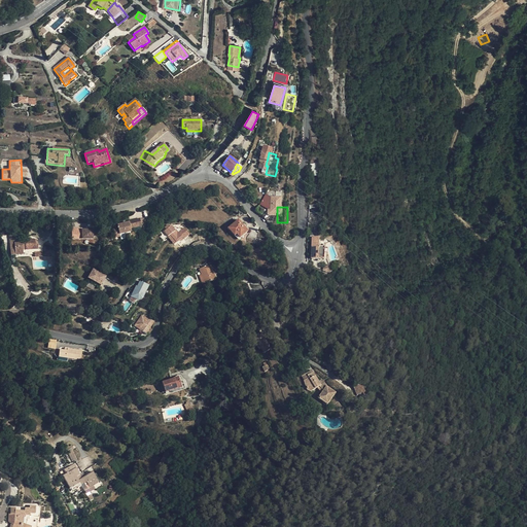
[(242,223),(238,219),(230,226),(238,236),(240,238),(248,231),(242,223)]
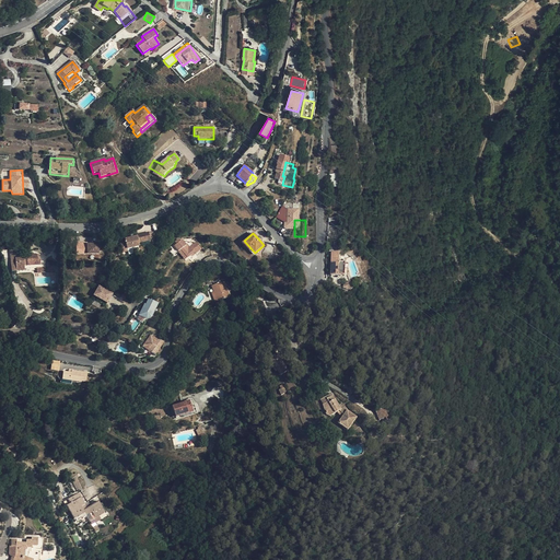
[(140,246),(138,236),(120,241),(124,253),(128,252),(128,249),(140,246)]
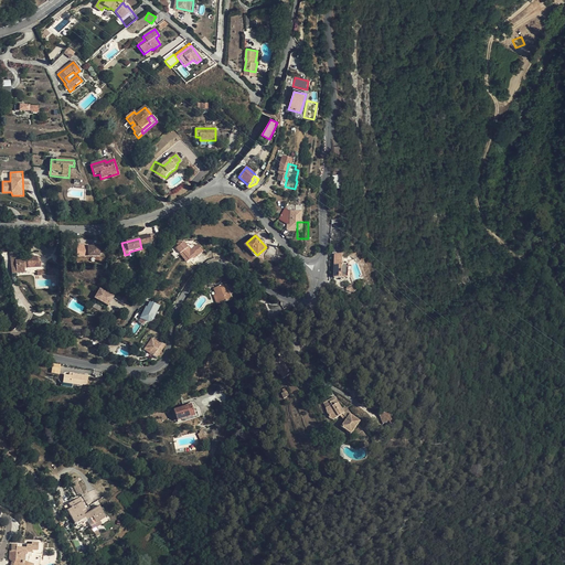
[(171,255),(174,258),(180,254),(182,252),(189,259),(192,256),(194,254),(195,255),(202,251),(196,244),(191,248),(188,246),(187,247),(182,242),(174,248),(177,251),(171,255)]
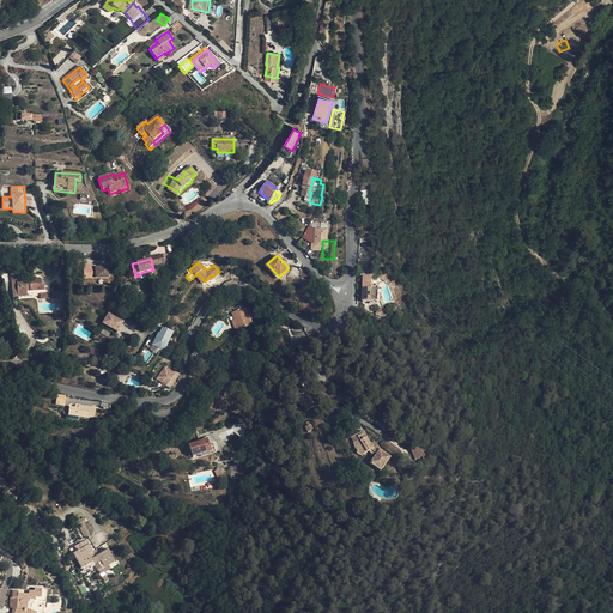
[(108,268),(103,268),(96,268),(96,279),(108,279),(108,274),(113,274),(113,267),(108,267),(108,268)]
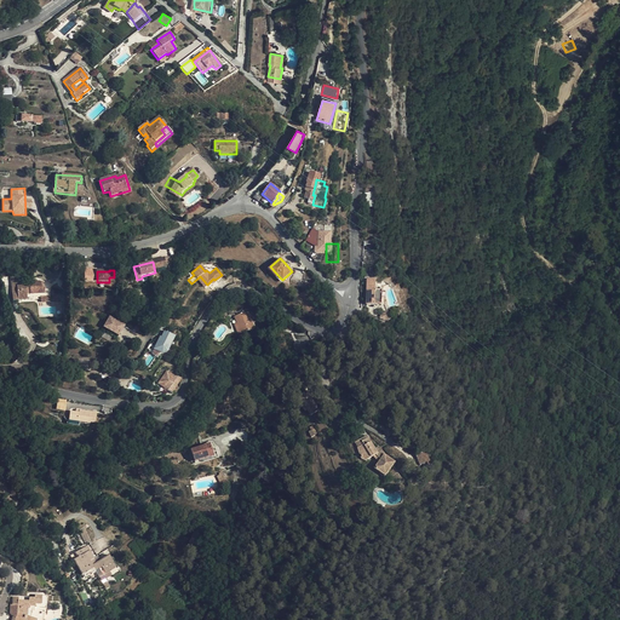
[(11,275),(12,285),(22,285),(21,275),(11,275)]
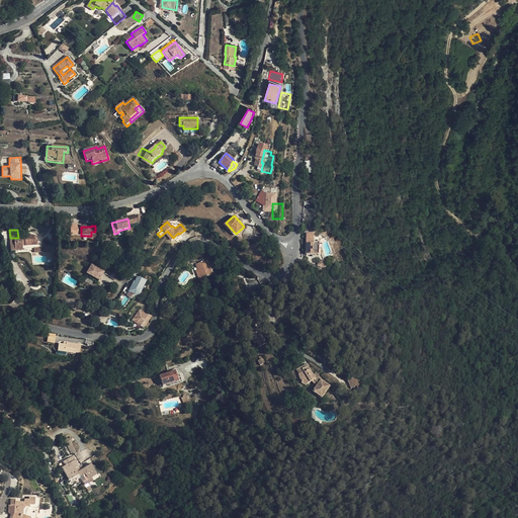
[(171,240),(173,238),(167,231),(165,233),(171,240)]
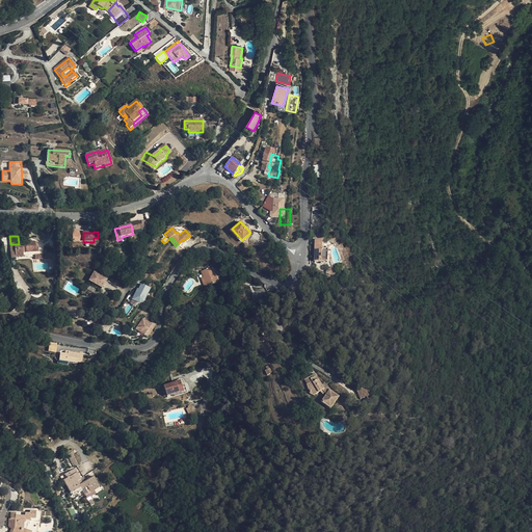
[(317,262),(328,262),(328,250),(323,250),(323,240),(316,240),(317,262)]
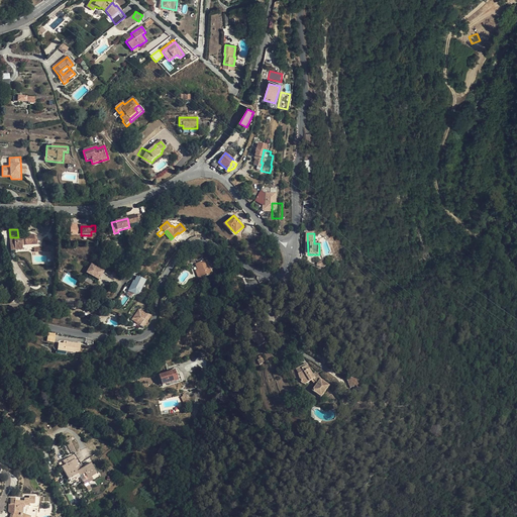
[(18,237),(10,237),(11,251),(27,249),(26,245),(37,244),(37,239),(35,239),(35,235),(26,236),(26,238),(22,239),(22,238),(18,238),(18,237)]
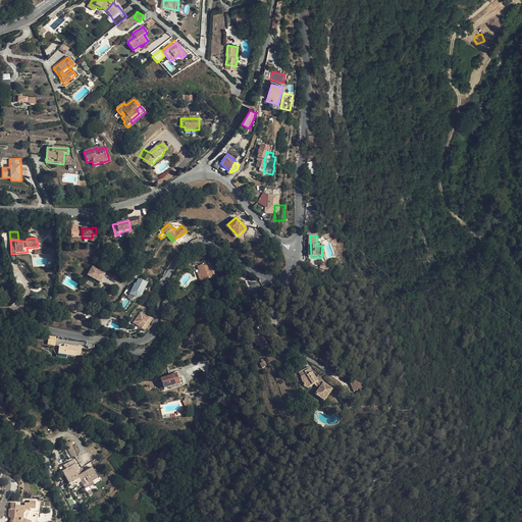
[(200,272),(203,280),(214,277),(213,272),(212,268),(210,262),(198,266),(200,272)]
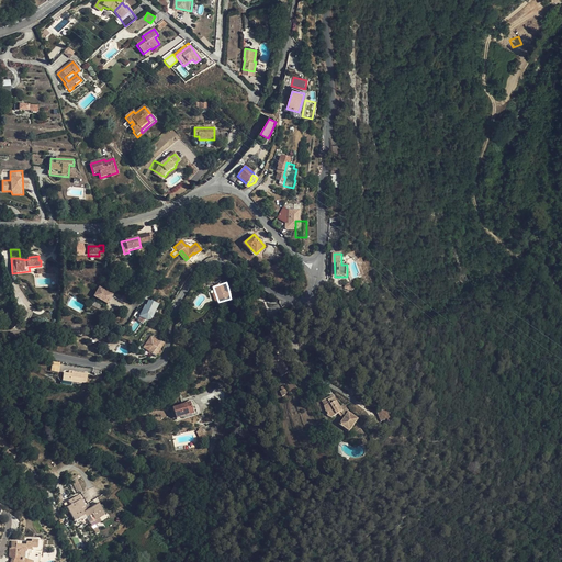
[(115,296),(102,289),(97,298),(110,305),(115,296)]
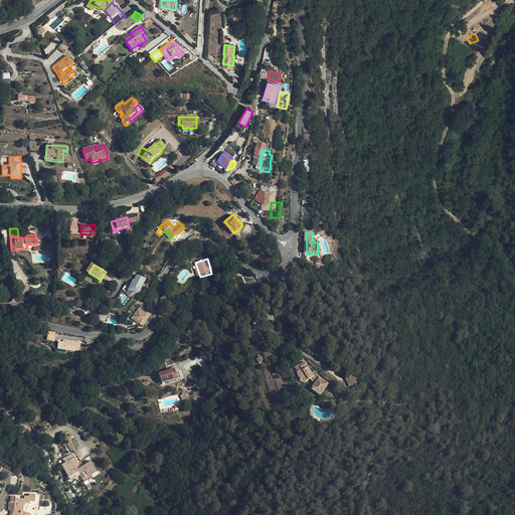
[(139,290),(145,279),(136,275),(134,280),(133,279),(128,289),(134,293),(136,288),(139,290)]
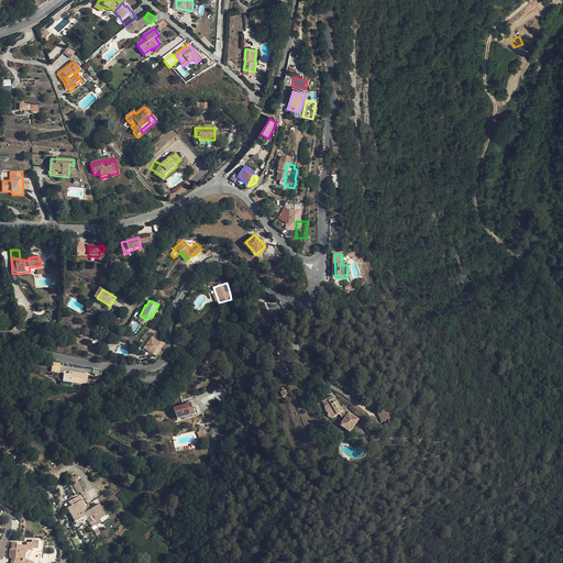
[(162,345),(162,344),(154,341),(151,346),(150,345),(146,350),(148,351),(146,353),(153,356),(162,345)]
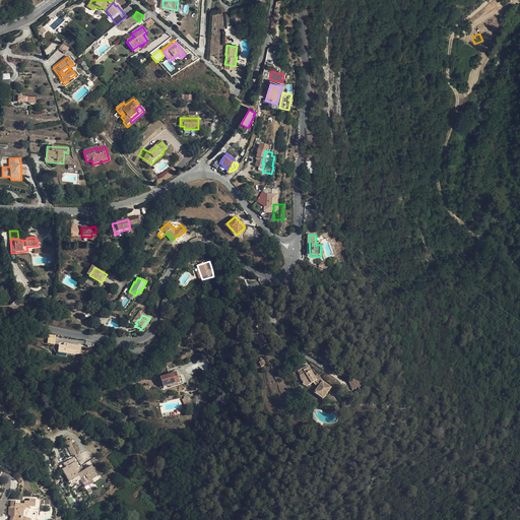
[(258,333),(261,339),(264,337),(267,342),(266,343),(269,347),(275,343),(270,334),(267,328),(258,333)]
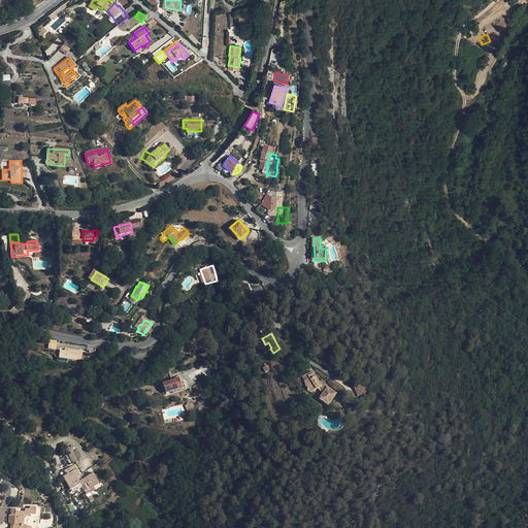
[(56,350),(57,340),(50,339),(47,348),(56,350)]
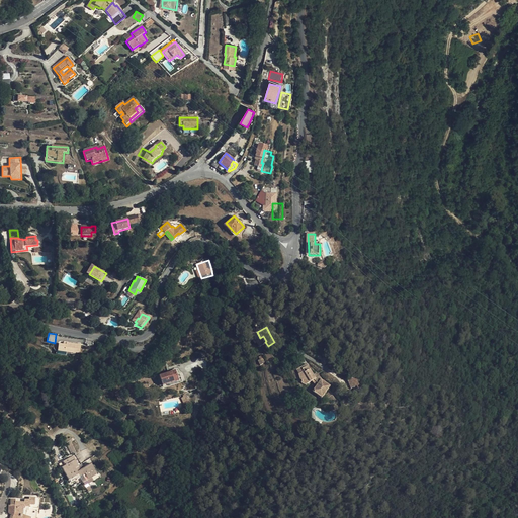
[(68,346),(79,352),(80,345),(67,343),(66,345),(64,344),(59,344),(58,347),(68,346)]
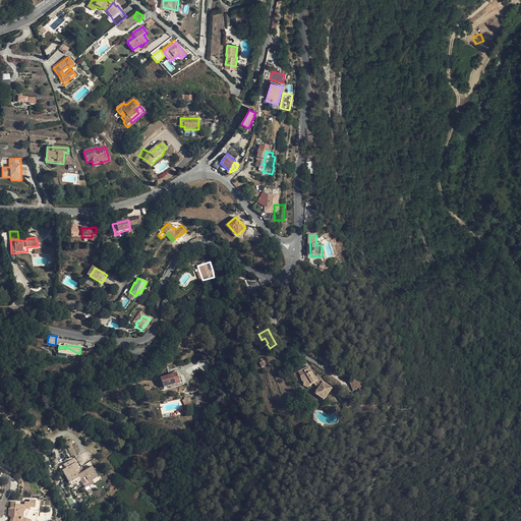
[(68,348),(58,349),(58,354),(79,357),(79,354),(68,348)]
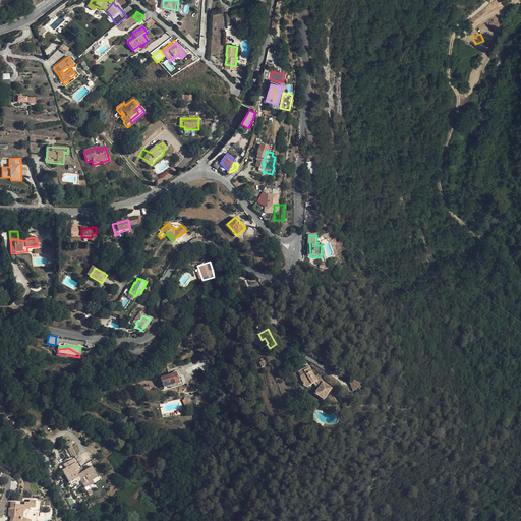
[(300,374),(303,380),(307,375),(306,373),(311,368),(310,367),(300,374)]
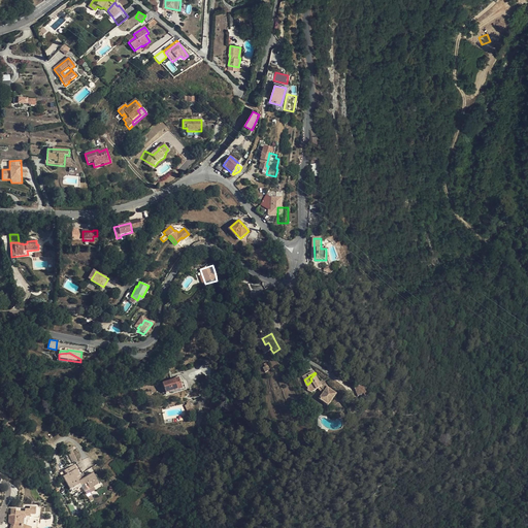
[(324,384),(316,373),(310,378),(311,381),(307,385),(310,392),(314,393),(319,390),(324,393),(321,399),(326,402),(325,404),(329,406),(337,395),(330,389),(331,388),(330,387),(329,386),(328,386),(327,386),(326,386),(324,384)]
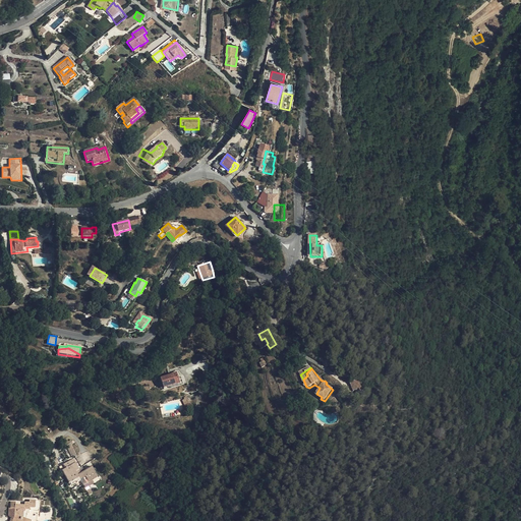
[(166,377),(166,389),(183,382),(180,377),(179,377),(177,372),(166,377)]
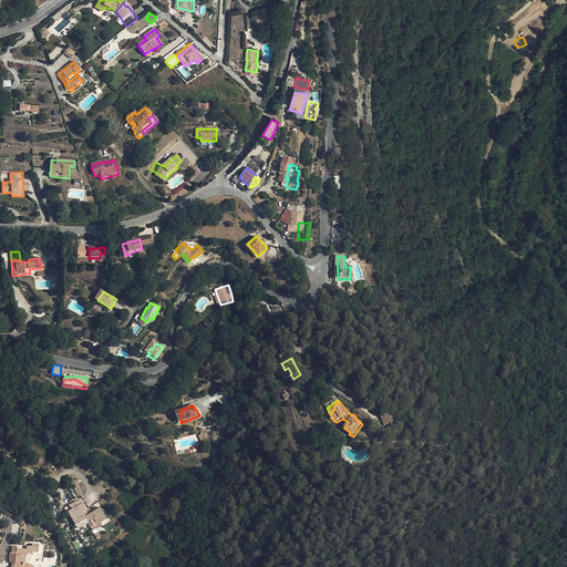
[(387,429),(394,424),(390,416),(382,421),(385,426),(387,429)]
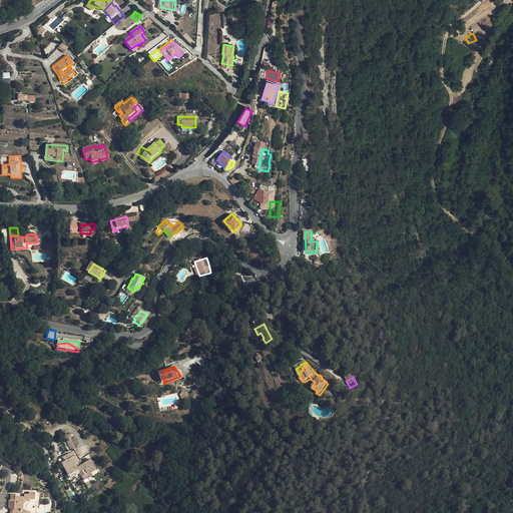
[(343,406),(351,404),(349,396),(341,399),(342,404),(343,406)]
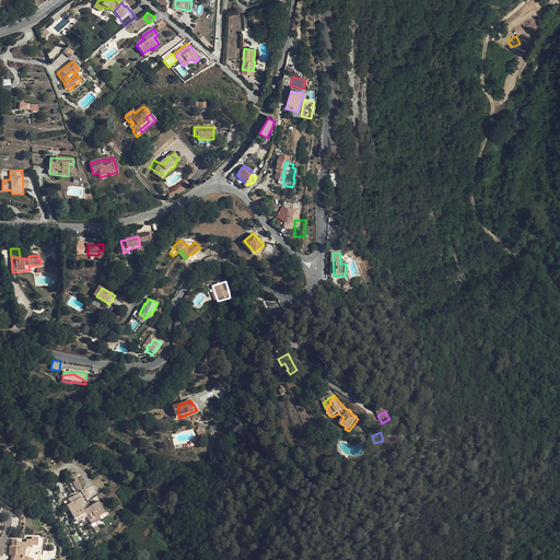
[(194,493),(185,490),(183,497),(193,499),(194,493)]
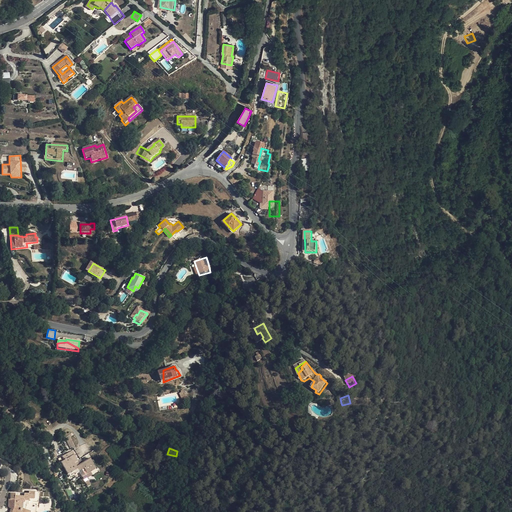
[(81,483),(84,488),(102,477),(96,468),(89,473),(79,459),(70,465),(73,469),(69,471),(79,485),(81,483)]
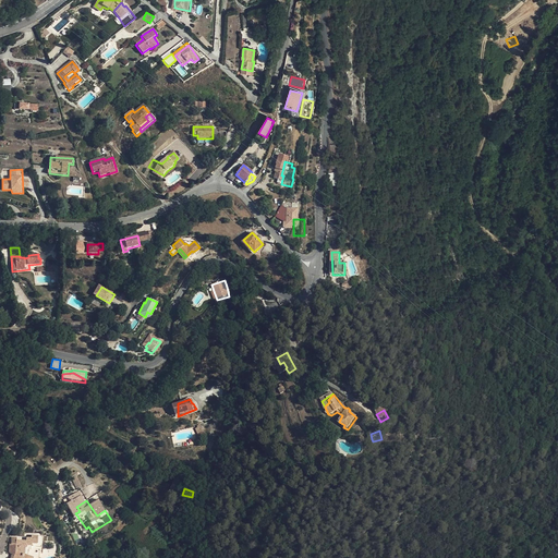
[(26,557),(33,557),(33,555),(35,555),(35,549),(40,550),(41,542),(35,542),(35,544),(31,544),(31,546),(25,546),(25,554),(27,554),(26,557)]
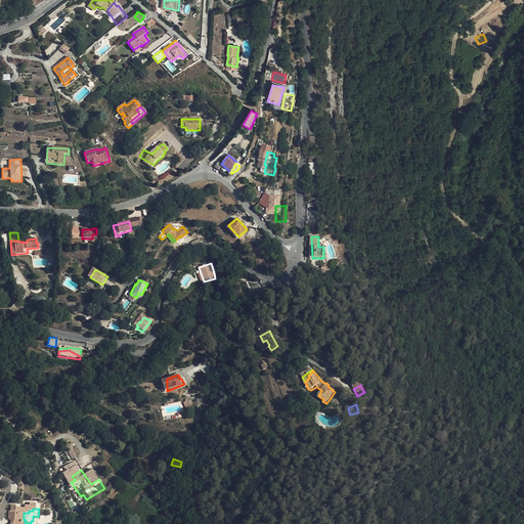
[(25,523),(26,520),(24,520),(24,513),(20,512),(20,510),(16,510),(15,521),(15,523),(25,523)]
